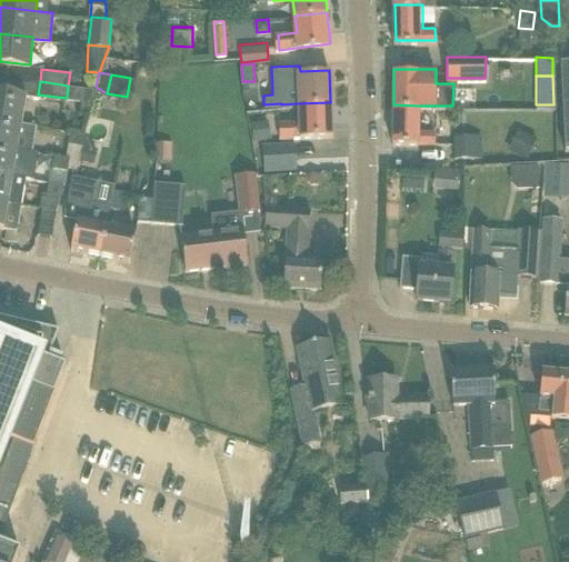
[(95,88),(68,86),(67,98),(80,100),(79,108),(90,109),(95,88)]
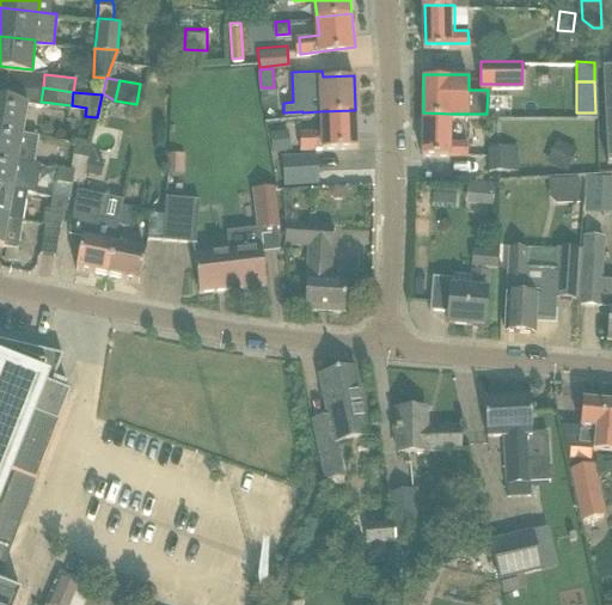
[(0,96),(0,126),(20,129),(25,99),(0,96)]
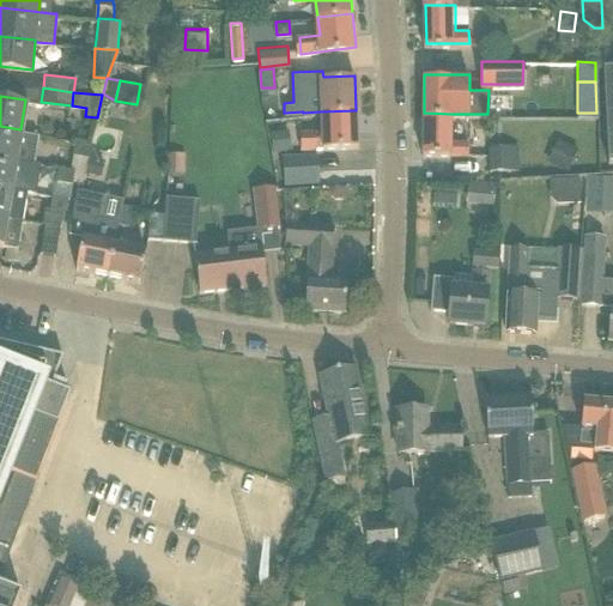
[(321,128),(302,129),(302,146),(322,145),(322,146),(357,144),(356,110),(320,111),(321,128)]
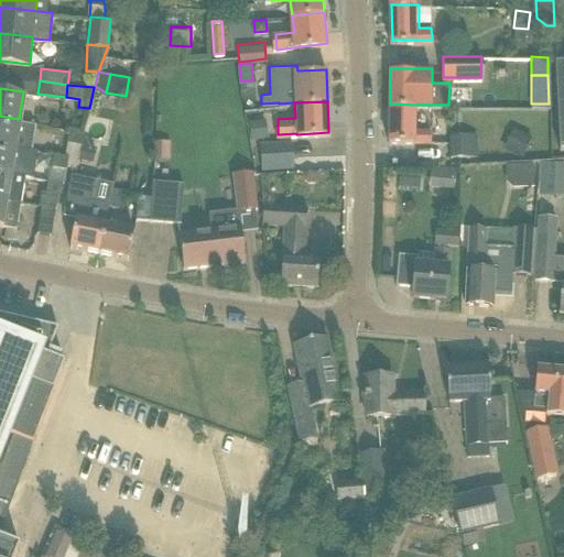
[(390,104),(389,140),(411,140),(431,141),(431,128),(414,128),(415,105),(390,104)]
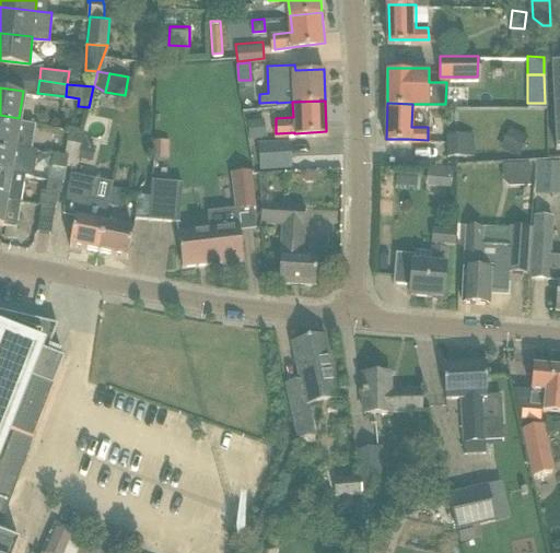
[(0,141),(32,146),(35,120),(19,118),(0,115),(0,141)]
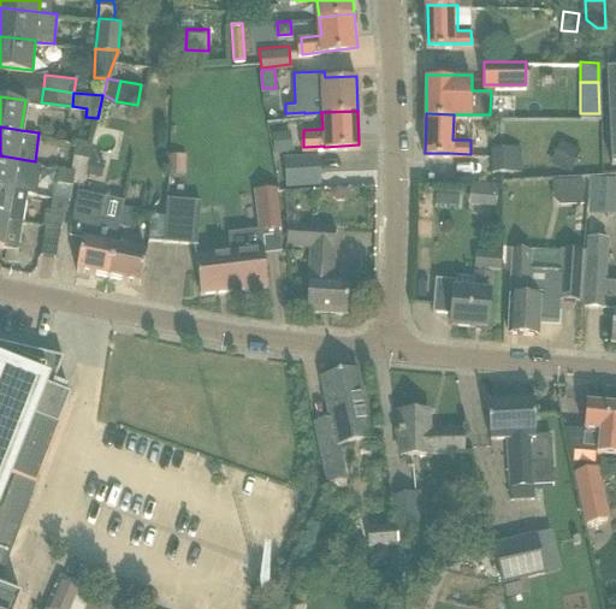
[(289,126),(272,129),(274,149),(292,147),(289,126)]
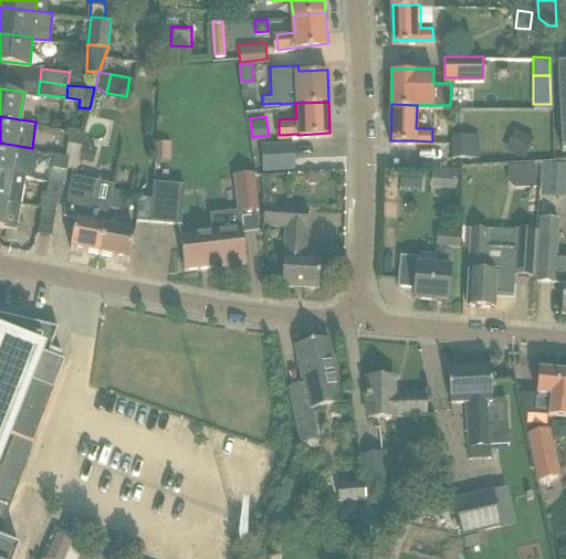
[(506,148),(524,156),(534,135),(515,126),(505,146),(506,148)]
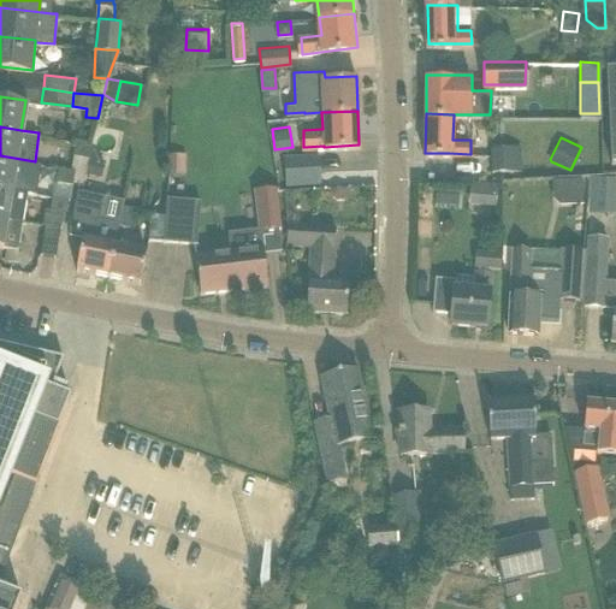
[(88,155),(89,147),(90,141),(75,139),(72,152),(88,155)]
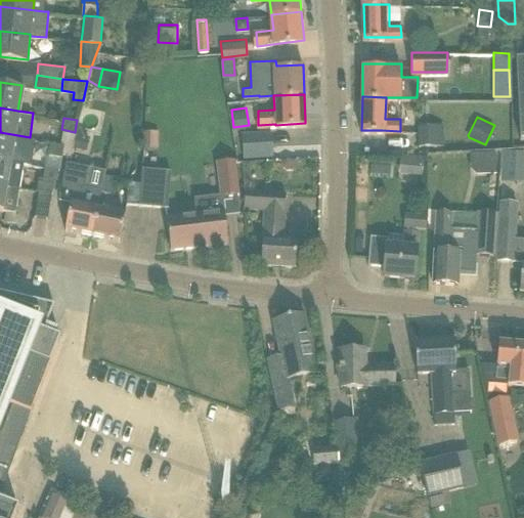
[(419,145),(444,144),(442,123),(418,124),(419,145)]
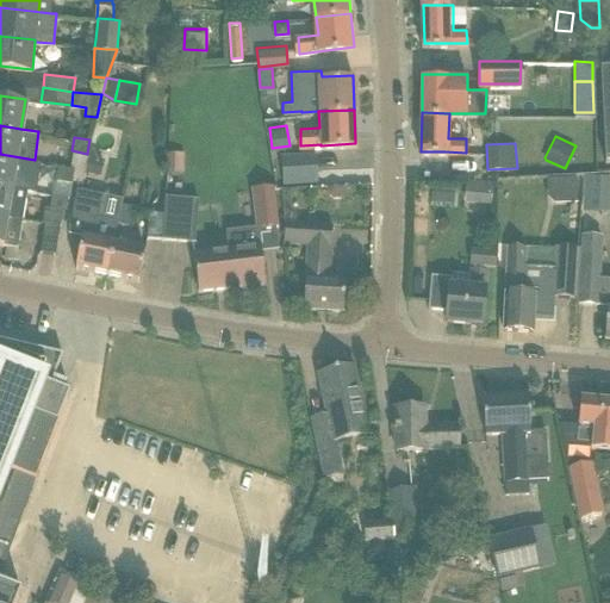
[(87,154),(83,168),(101,172),(105,156),(100,155),(101,148),(88,145),(87,154)]
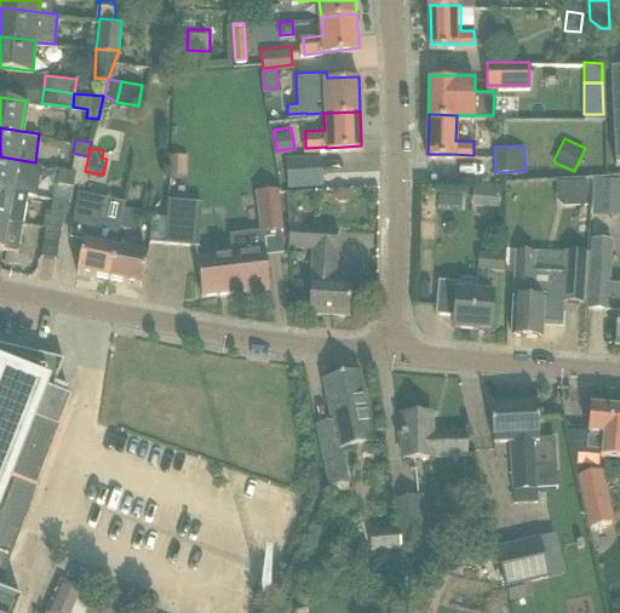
[(89,156),(73,153),(70,168),(75,168),(74,179),(84,182),(85,171),(89,156)]
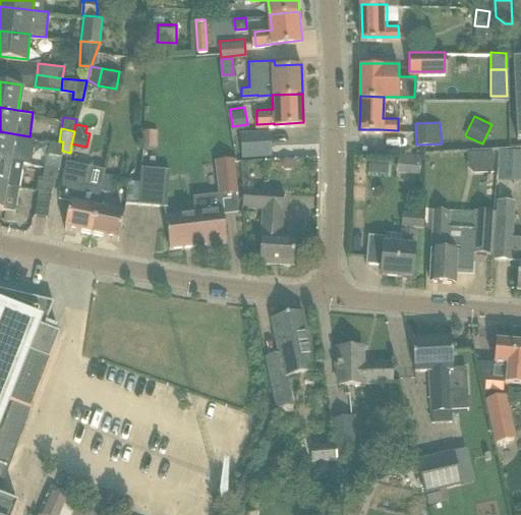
[(156,128),(142,128),(142,144),(156,144),(156,128)]
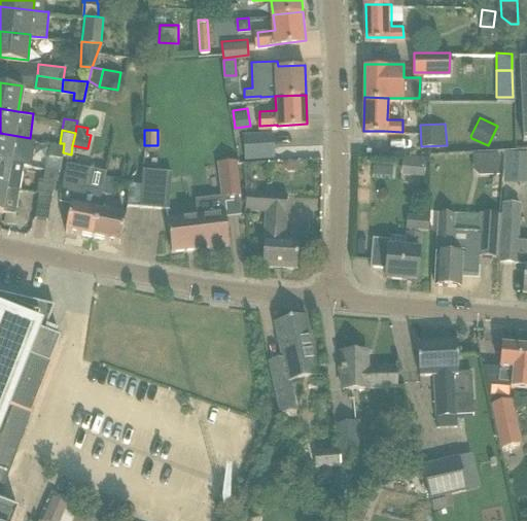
[(242,132),(244,157),(274,154),(272,130),(242,132)]
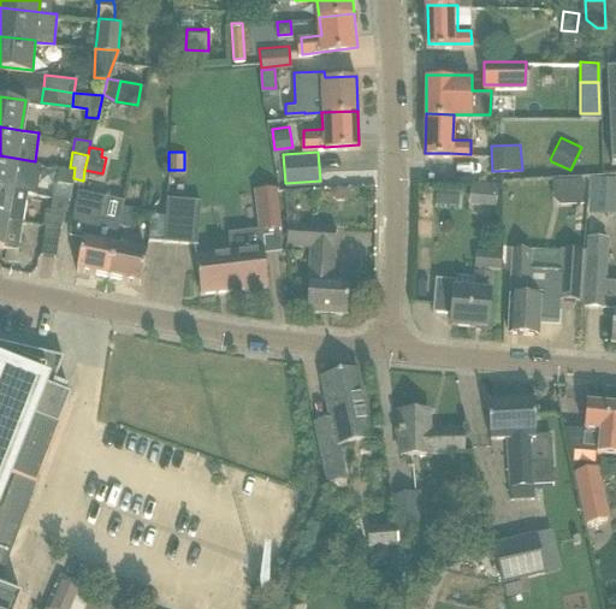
[(27,190),(31,191),(36,161),(35,161),(0,155),(0,184),(27,189),(27,190)]
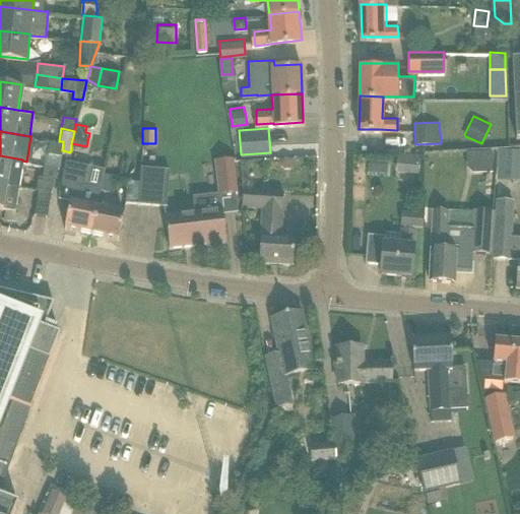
[(48,151),(61,153),(62,150),(63,141),(59,141),(49,139),(48,151)]
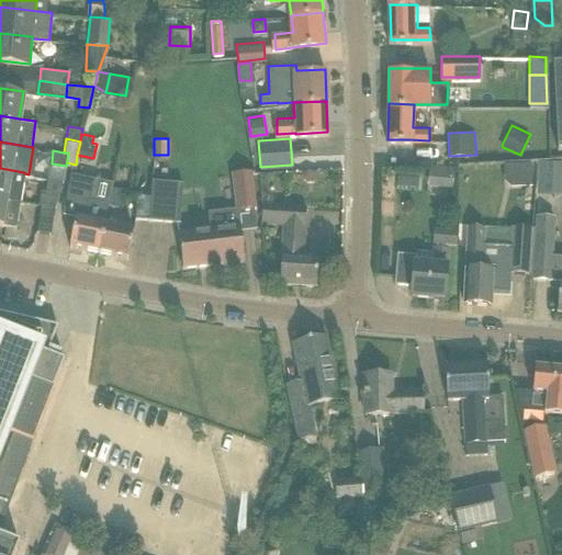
[(532,158),(504,160),(505,177),(510,183),(534,182),(532,158)]
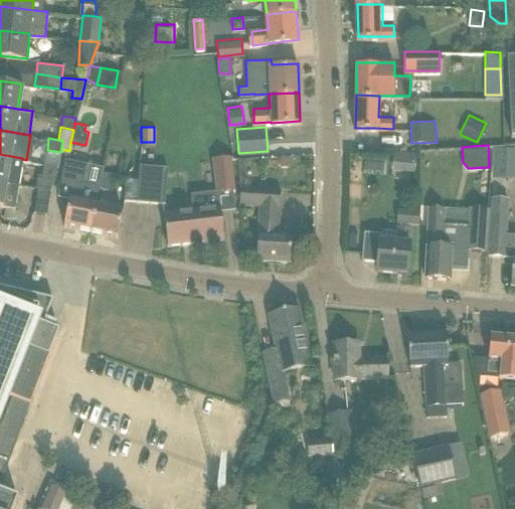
[(492,173),(513,174),(514,146),(493,145),(492,173)]
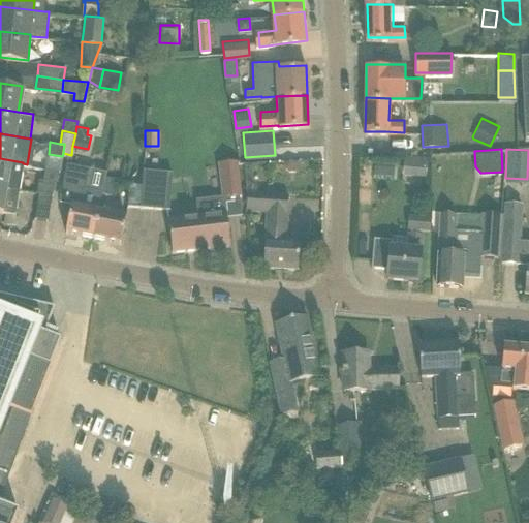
[(402,152),(401,173),(424,173),(425,153),(402,152)]
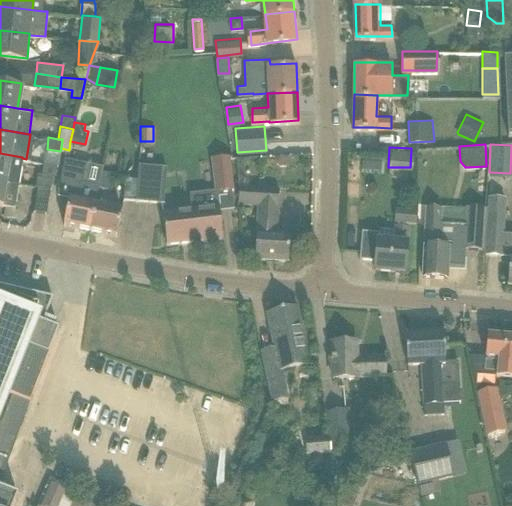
[(60,151),(47,149),(43,162),(56,163),(58,163),(60,151)]
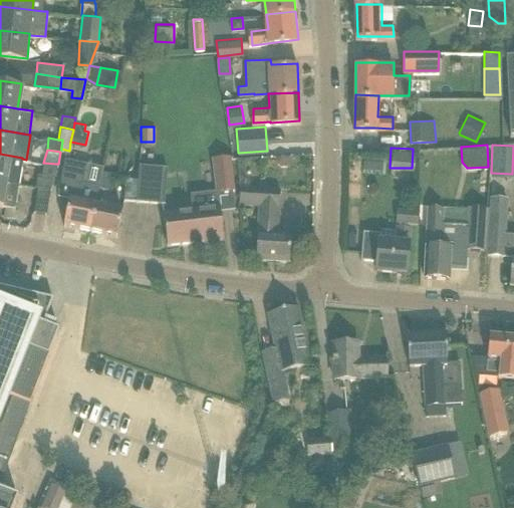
[(289,153),(276,154),(276,159),(280,164),(287,163),(290,158),(289,153)]
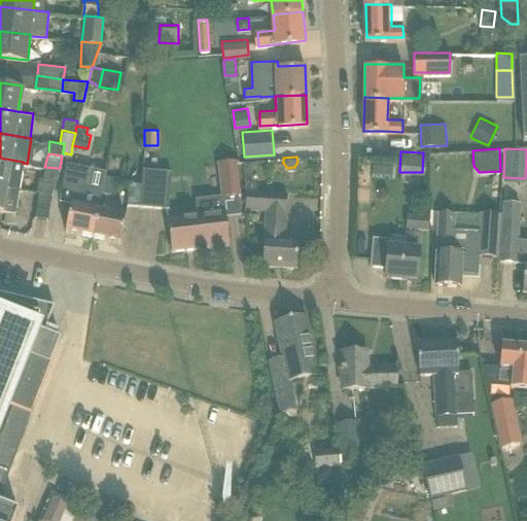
[(0,182),(20,186),(23,163),(23,162),(0,158),(0,182)]
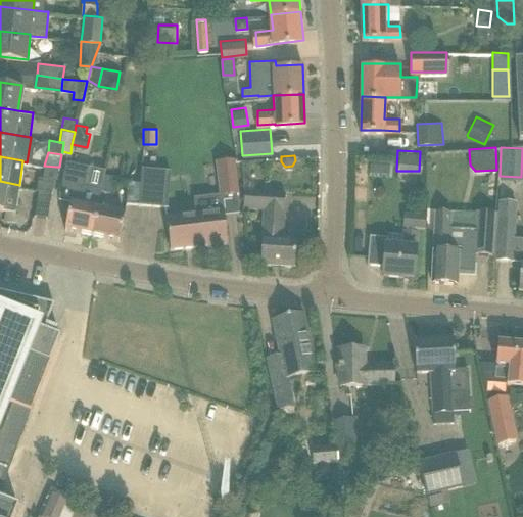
[(167,214),(169,226),(171,246),(228,239),(222,193),(238,191),(234,157),(216,159),(220,191),(193,195),(195,210),(167,214)]
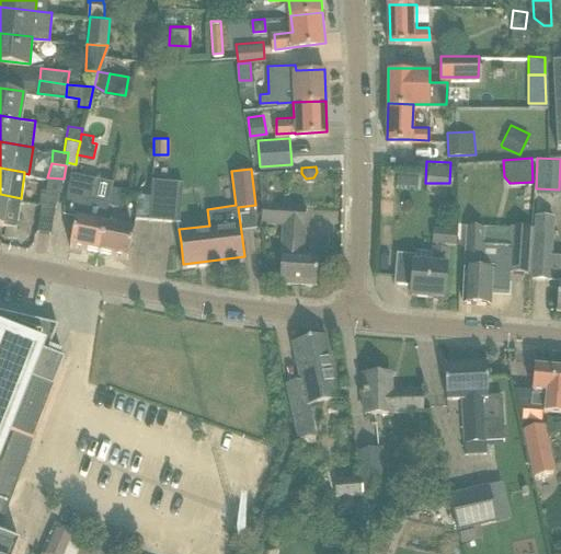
[(106,214),(109,203),(91,198),(95,177),(71,172),(63,212),(76,216),(69,241),(99,247),(105,220),(106,214)]
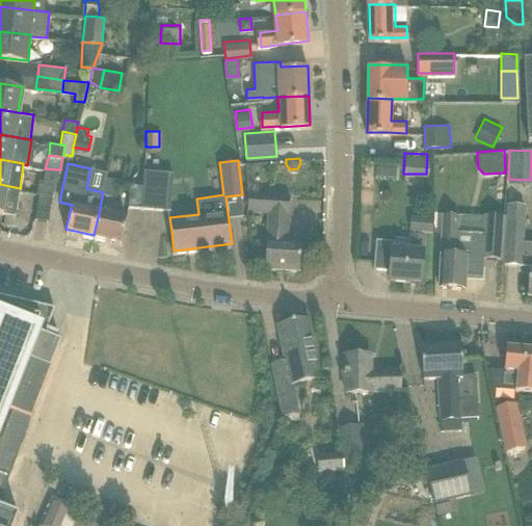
[(401,165),(375,163),(374,175),(400,177),(401,165)]
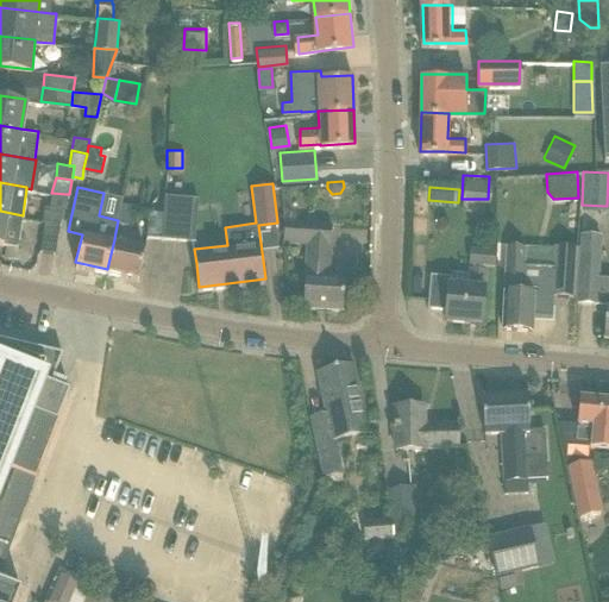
[(66,209),(67,194),(51,193),(49,205),(44,204),(42,218),(44,219),(60,221),(66,209)]
